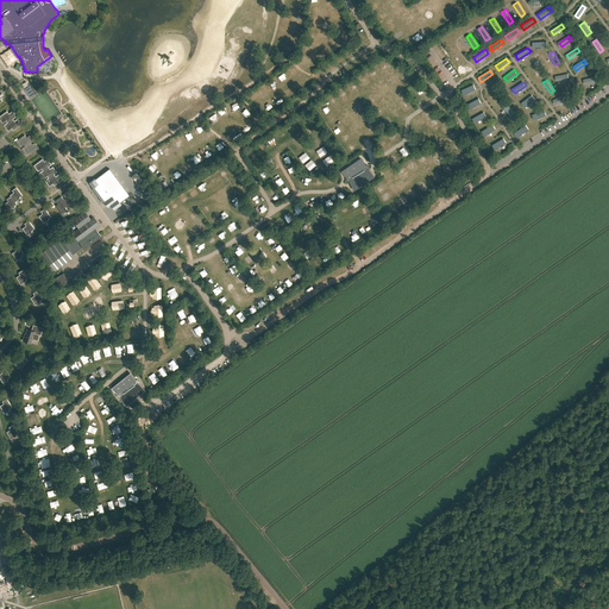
[(462,89),(463,94),(476,89),(473,85),(462,89)]
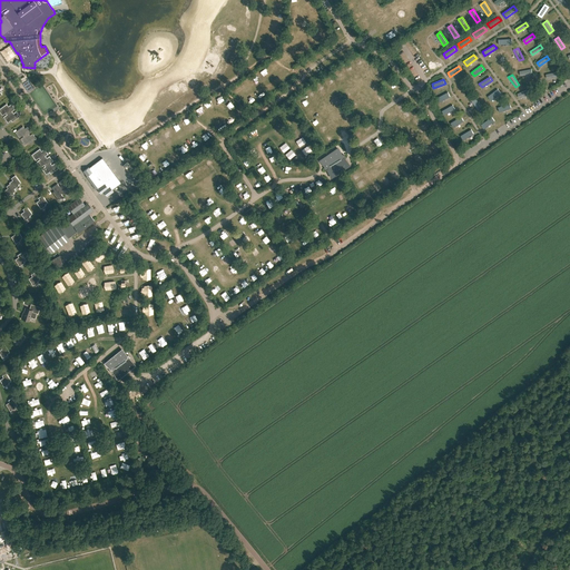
[(23,84),(29,91),(33,88),(29,80),(23,84)]
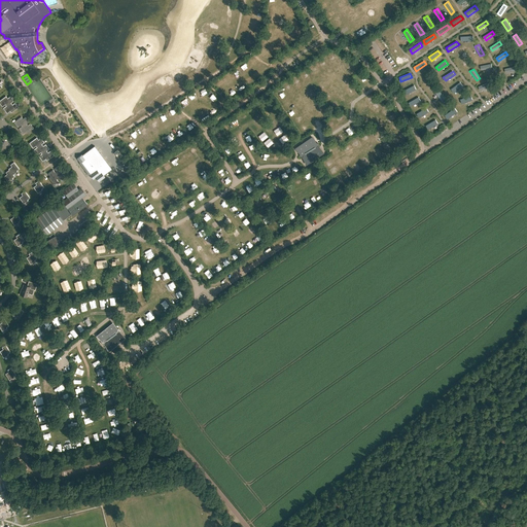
[(429,89),(433,86),(428,76),(424,79),(429,89)]
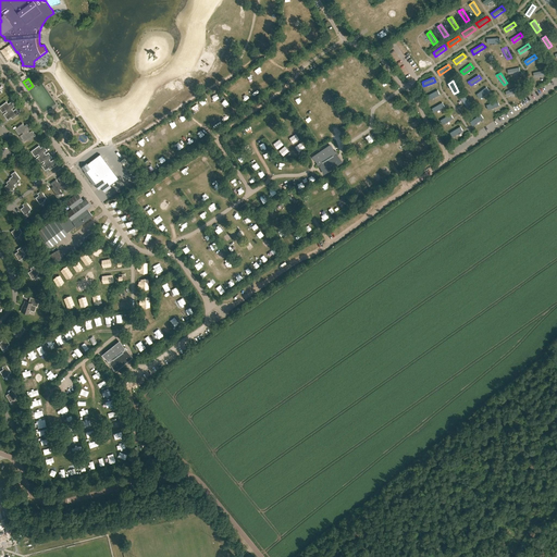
[(477,94),(480,98),(490,90),(486,87),(477,94)]
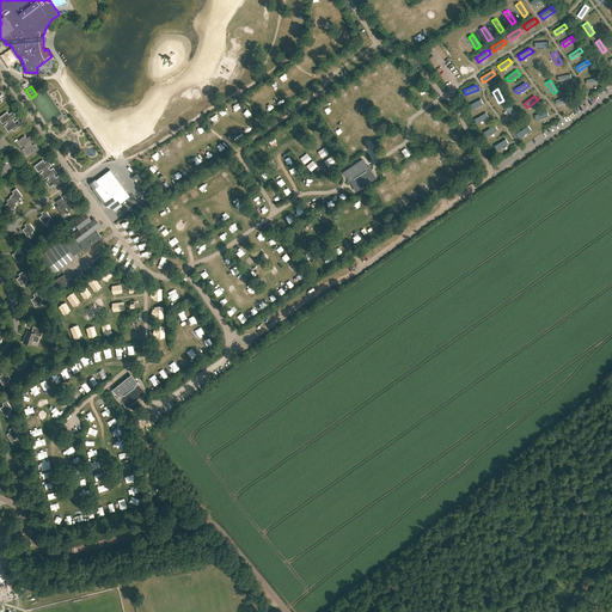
[(469,105),(471,110),(483,103),(481,98),(469,105)]
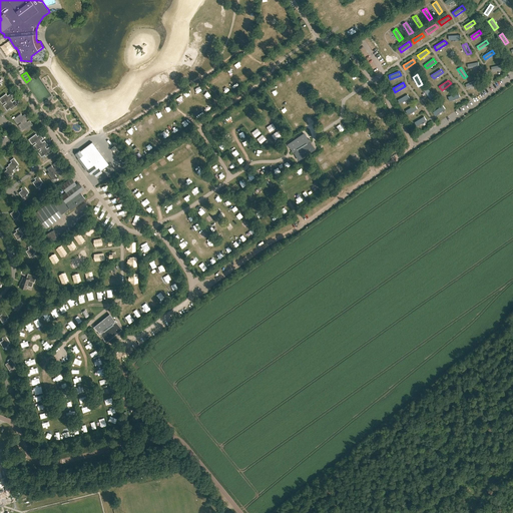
[(423,88),(431,98),(434,95),(427,86),(423,88)]
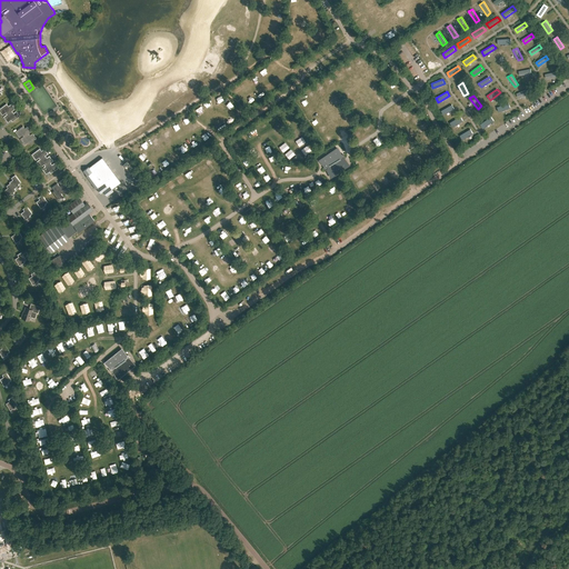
[(497,107),(499,111),(510,107),(509,102),(497,107)]
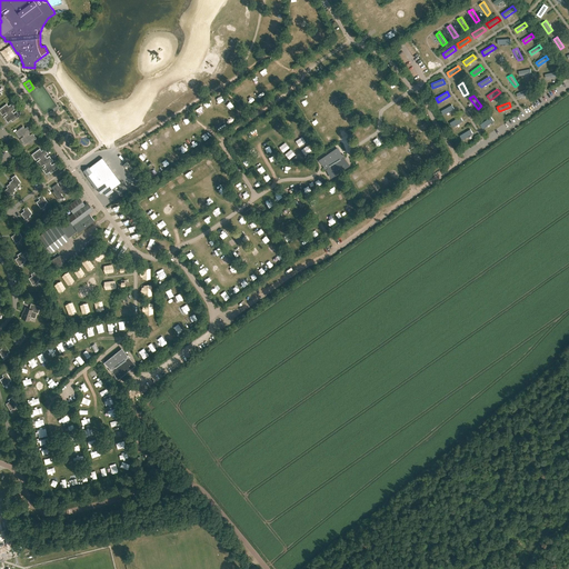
[(6,112),(7,115),(11,111),(15,109),(11,103),(8,106),(6,103),(0,108),(0,111),(2,115),(6,112)]
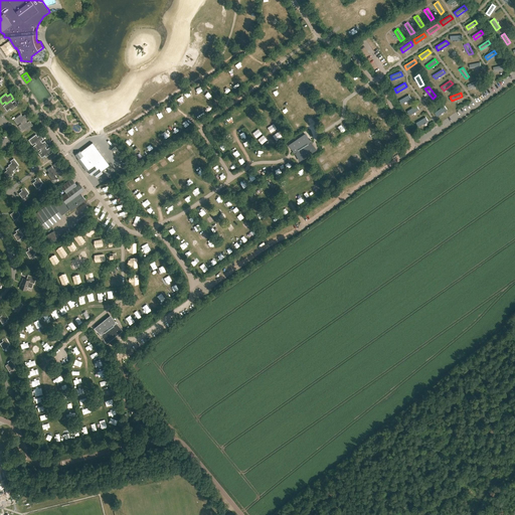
[(399,101),(401,105),(411,99),(408,95),(399,101)]
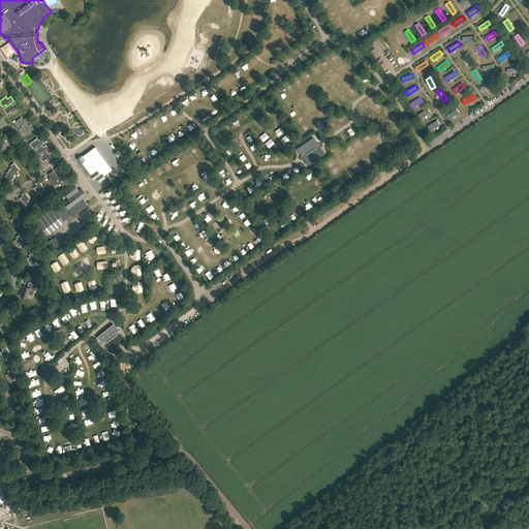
[(3,109),(7,114),(10,111),(11,113),(18,107),(14,103),(12,105),(10,103),(6,106),(3,109)]
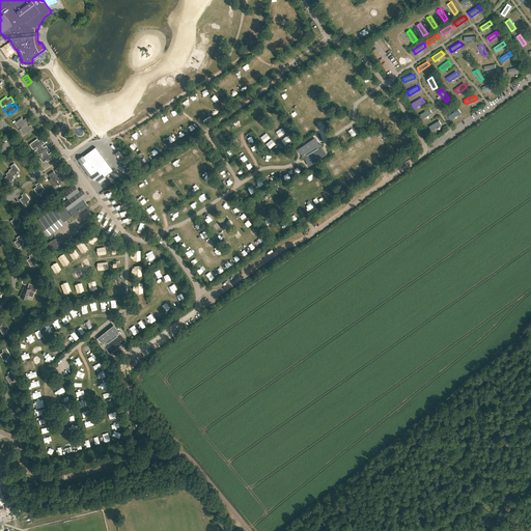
[(429,109),(419,114),(422,118),(431,112),(429,109)]
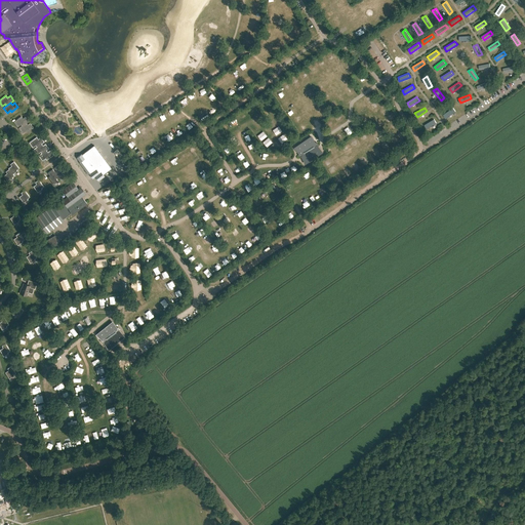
[(443,115),(446,118),(455,111),(453,108),(443,115)]
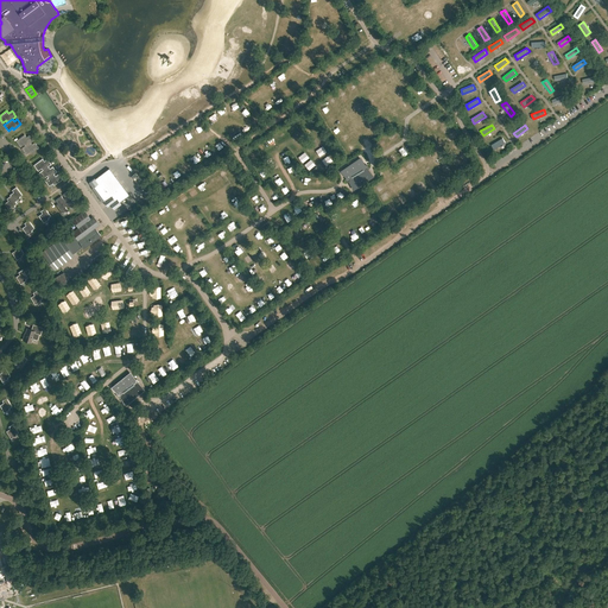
[(24,144),(25,146),(30,143),(33,140),(29,135),(26,137),(24,134),(16,141),(20,147),(24,144)]
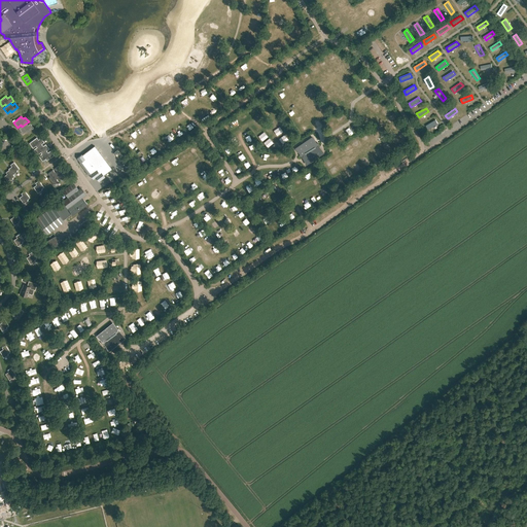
[(426,126),(428,130),(437,124),(435,119),(426,126)]
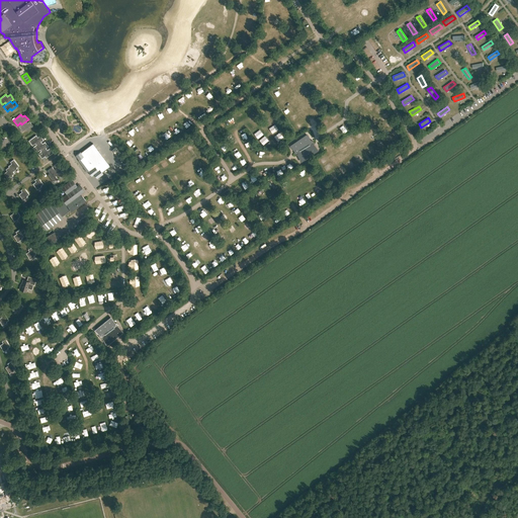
[(18,126),(22,132),(25,130),(26,131),(31,126),(32,125),(29,121),(27,123),(25,121),(21,124),(18,126)]
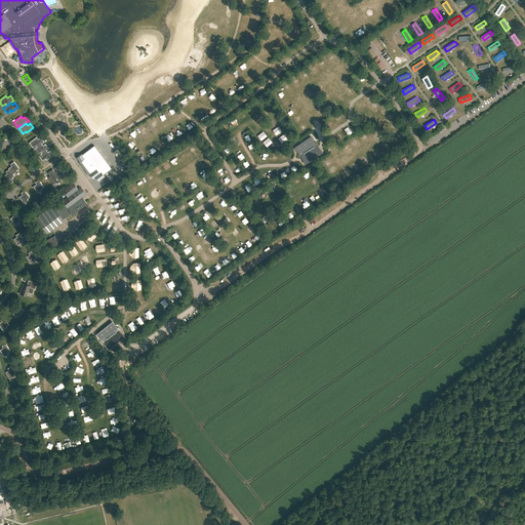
[(311,135),(293,148),(298,154),(297,155),(300,157),(305,164),(323,152),(318,146),(319,145),(316,142),(316,143),(311,135)]
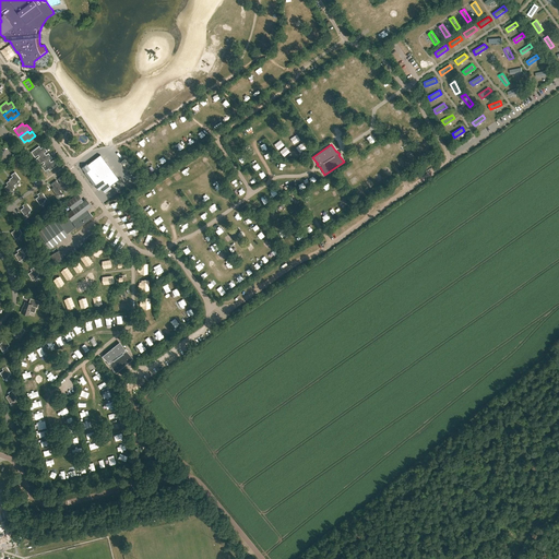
[(38,154),(39,156),(44,153),(47,151),(46,150),(43,146),(40,147),(38,145),(31,152),(35,157),(38,154)]
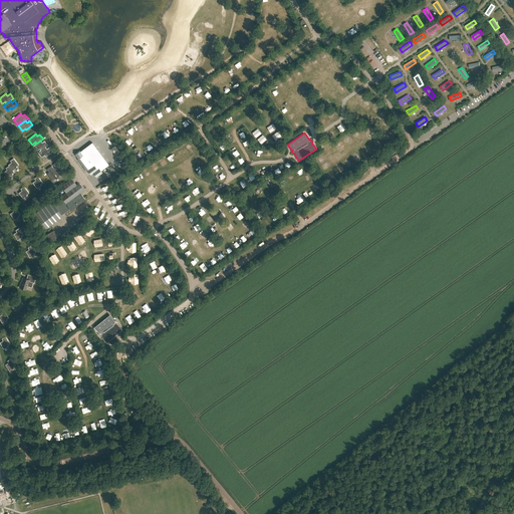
[(39,149),(40,150),(45,147),(46,146),(47,145),(44,141),(42,143),(40,141),(36,144),(33,146),(36,151),(39,149)]
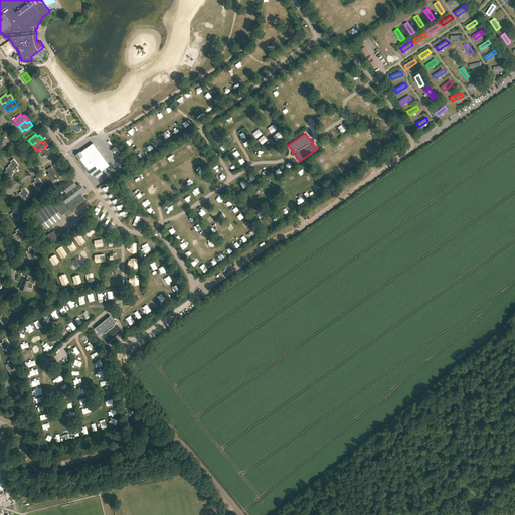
[(79,151),(75,154),(78,159),(79,158),(89,170),(88,170),(91,175),(94,173),(97,177),(103,173),(102,171),(110,165),(93,143),(80,152),(79,151)]
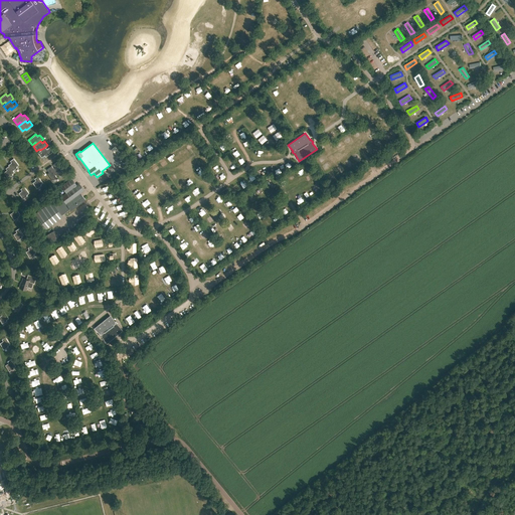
[(37,152),(41,157),(44,155),(45,157),(52,152),(49,147),(46,149),(45,147),(40,150),(37,152)]
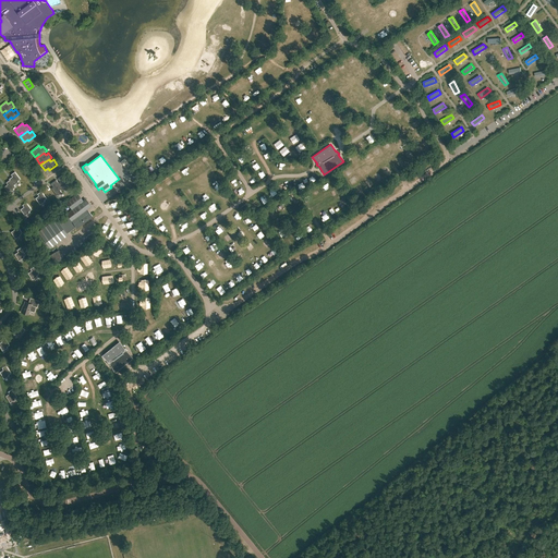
[(9,179),(10,180),(14,184),(19,181),(17,180),(20,179),(14,171),(11,174),(12,176),(9,179)]
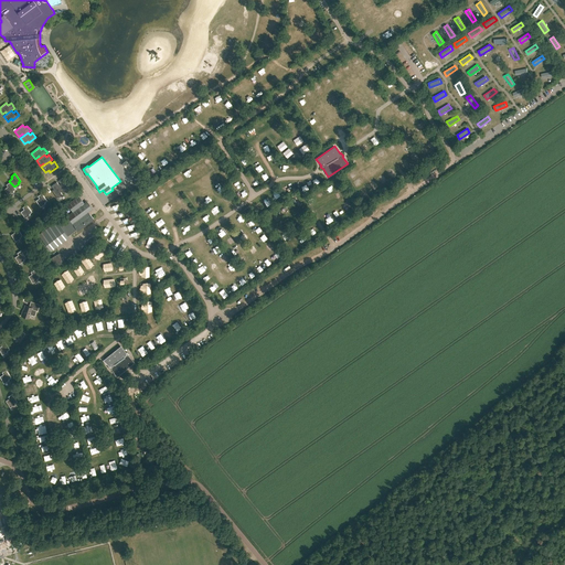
[(59,185),(62,190),(64,193),(70,189),(67,187),(70,184),(64,177),(59,181),(61,184),(59,185)]
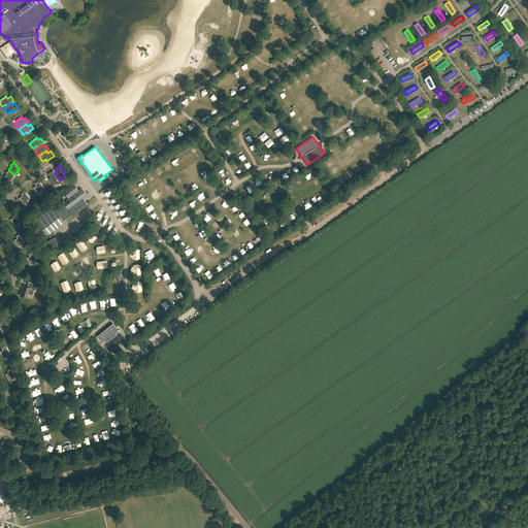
[(13,174),(9,170),(5,172),(7,174),(4,176),(8,183),(12,179),(12,178),(14,176),(13,174)]
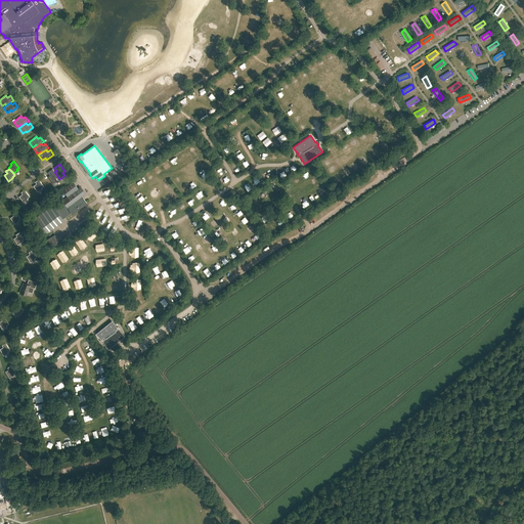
[(48,177),(53,183),(57,180),(55,178),(57,176),(54,172),(52,169),(47,172),(50,175),(48,177)]
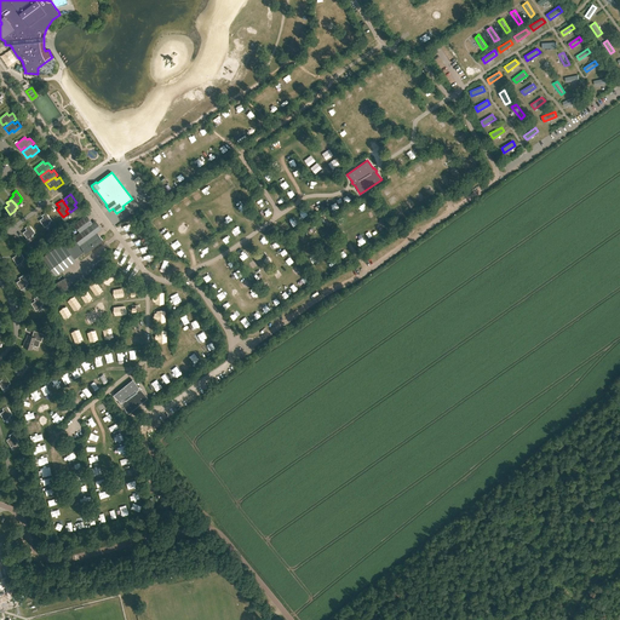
[(42,217),(39,219),(44,227),(50,223),(49,222),(51,219),(46,212),(41,214),(42,217)]
